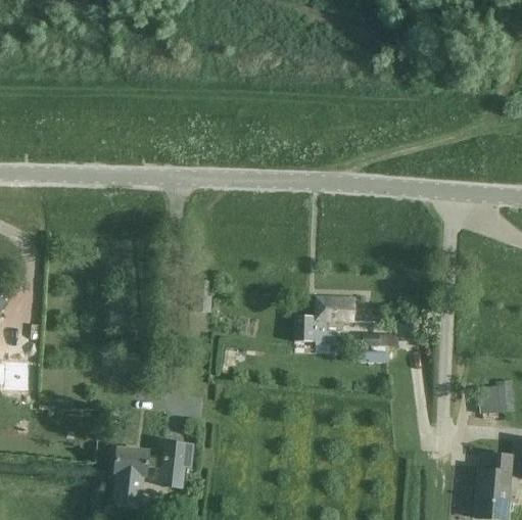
[(317,334),(326,334),(327,319),(352,320),(353,296),(316,295),(316,318),(317,318),(317,334)]
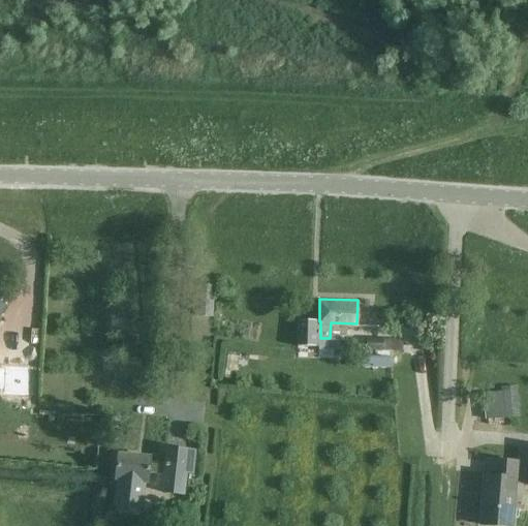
[(403,337),(367,335),(366,347),(402,349),(403,337)]
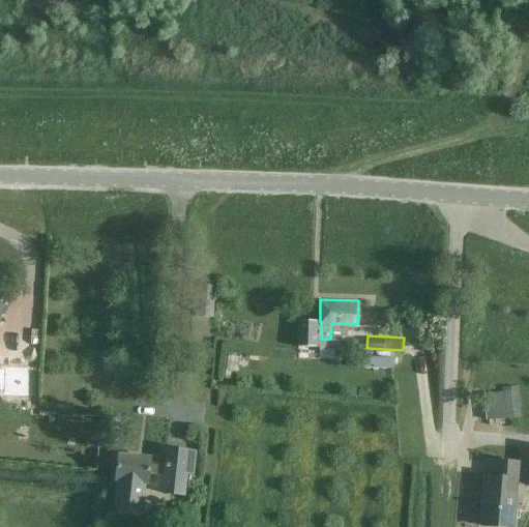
[(0,367),(0,384),(4,384),(3,399),(8,399),(7,423),(26,425),(27,400),(33,401),(35,362),(5,361),(5,368),(0,367)]
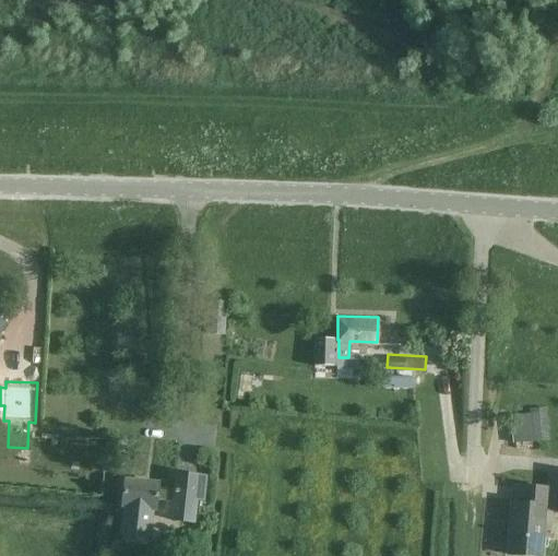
[(534,437),(532,410),(511,412),(513,439),(534,437)]
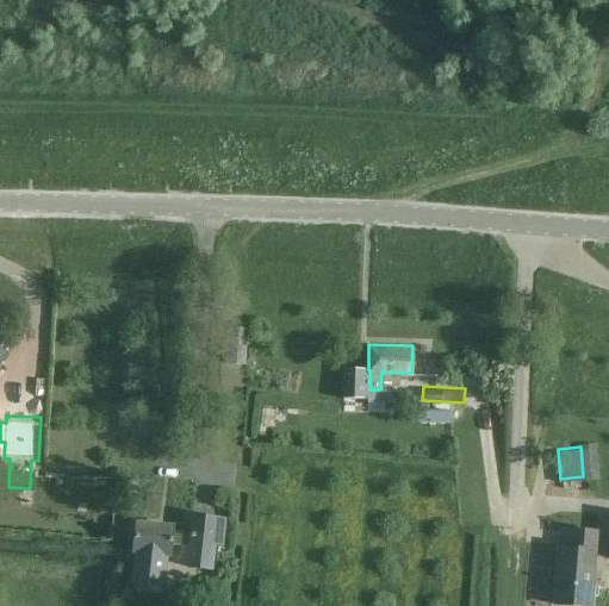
[(131,581),(166,585),(168,554),(171,554),(172,543),(187,544),(185,567),(213,569),(216,543),(224,544),(227,516),(192,511),(190,530),(173,529),(174,524),(136,519),(132,550),(135,550),(131,581)]
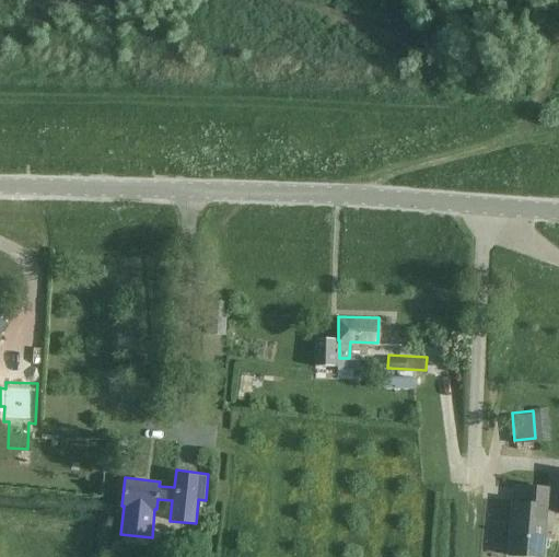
[(509,554),(543,556),(548,486),(519,484),(517,501),(513,500),(509,554)]
